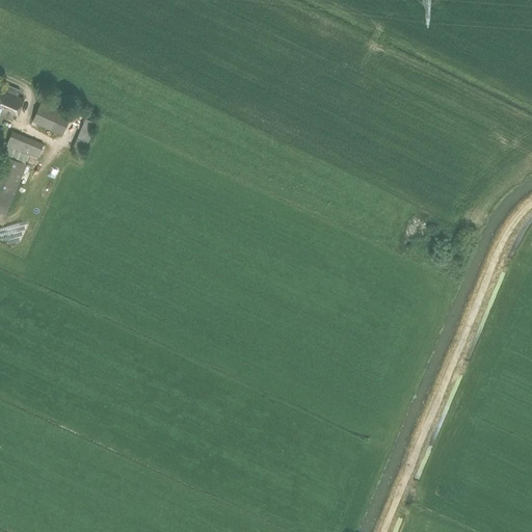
[(0,120),(3,113),(15,118),(23,97),(1,87),(0,90),(0,120)]
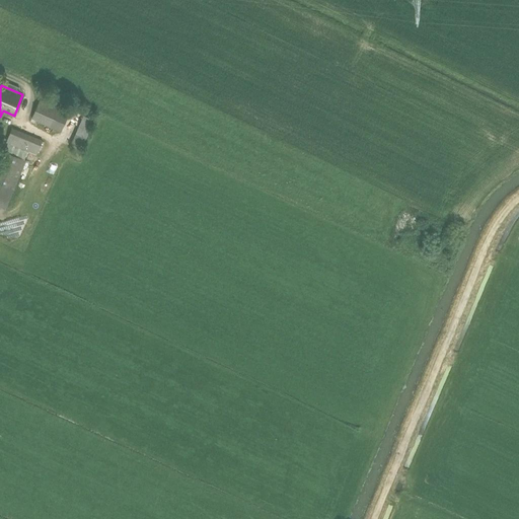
[(36,121),(61,132),(70,110),(40,98),(29,121),(35,123),(36,121)]
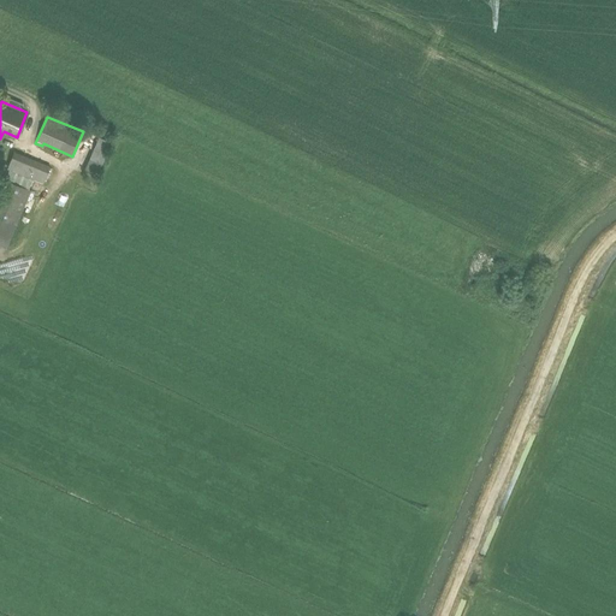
[(95,178),(112,141),(99,135),(82,172),(95,178)]
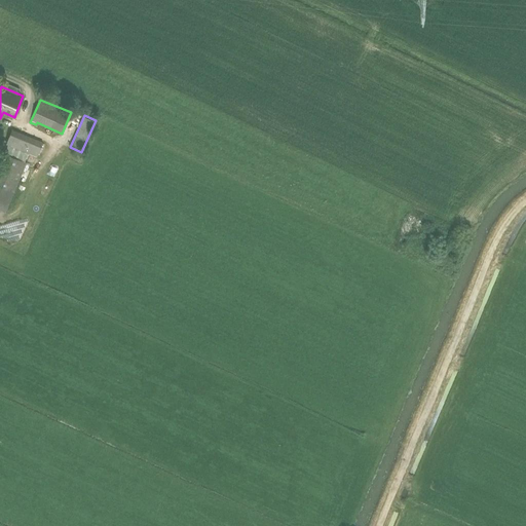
[(13,128),(9,138),(39,150),(43,141),(13,128)]
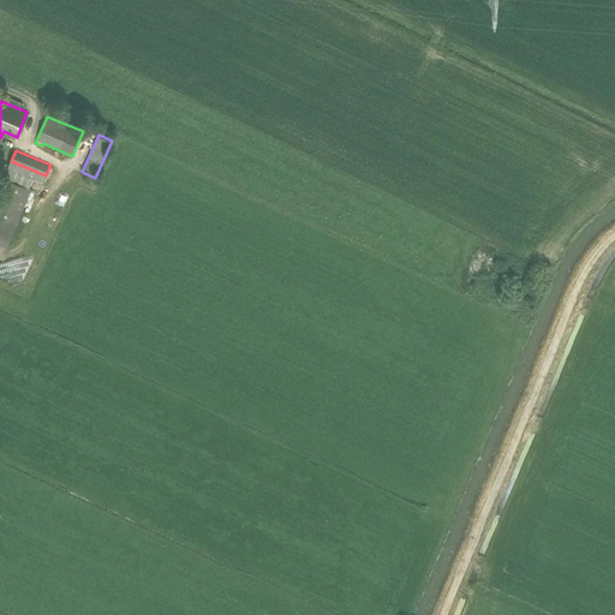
[(0,180),(0,244),(6,248),(31,189),(3,177),(0,180)]
